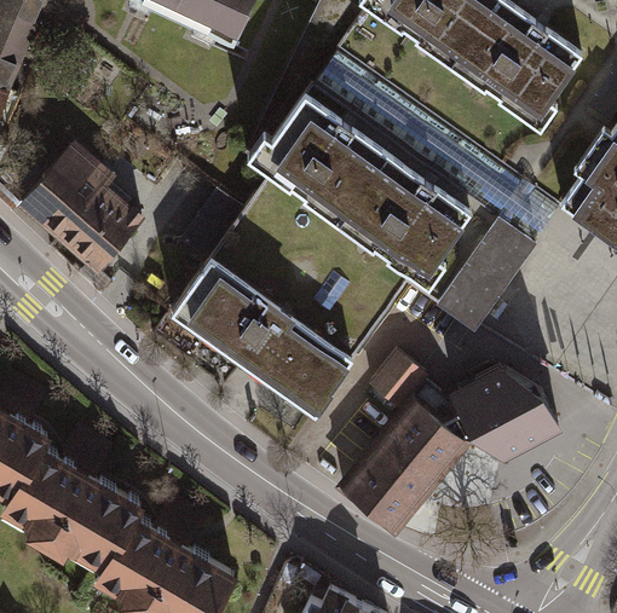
[(0,117),(47,0),(0,0),(0,117)]
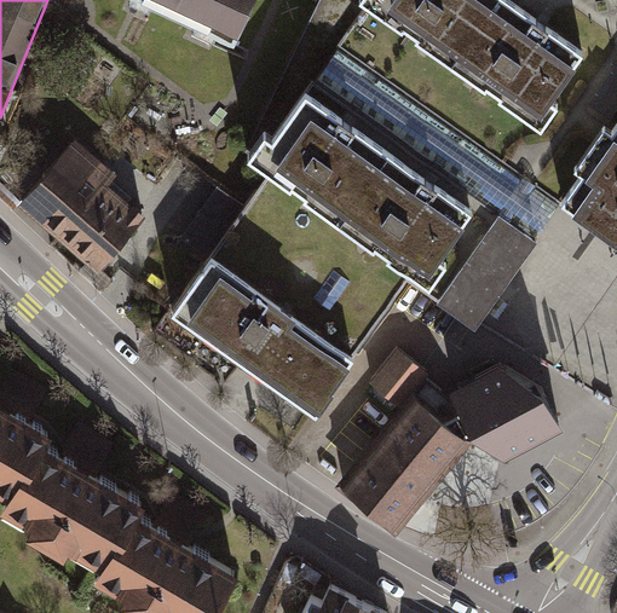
[(150,0),(235,38),(251,0),(150,0)]
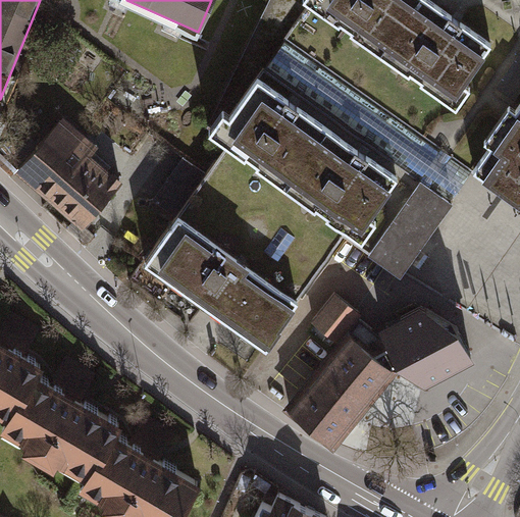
[(519,201),(519,0),(316,0),(290,40),(473,170),(519,201)]
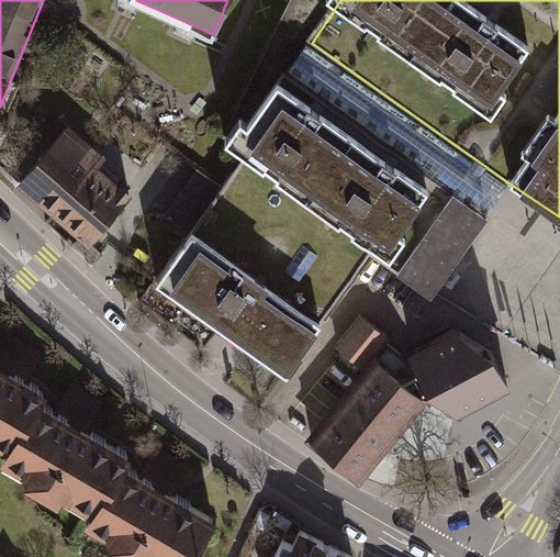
[(484,221),(500,198),(510,184),(312,43),(301,58),(294,67),(288,81),(371,140),(484,221)]
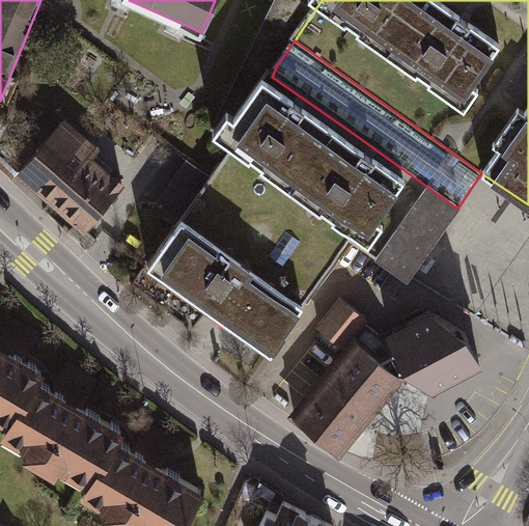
[(351,132),(272,77),(240,122),(223,111),(209,132),(229,146),(143,268),(220,322),(267,354),(347,240),(406,281),(457,209),(351,132)]
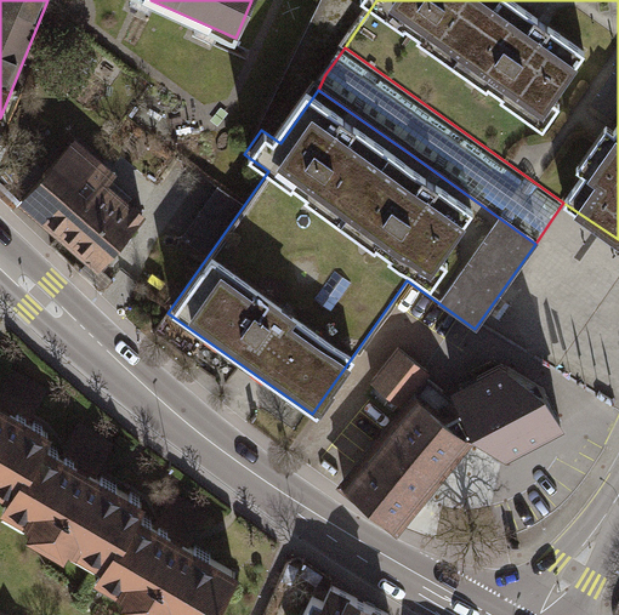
[(96,272),(143,217),(107,186),(114,178),(74,143),(20,206),(96,272)]
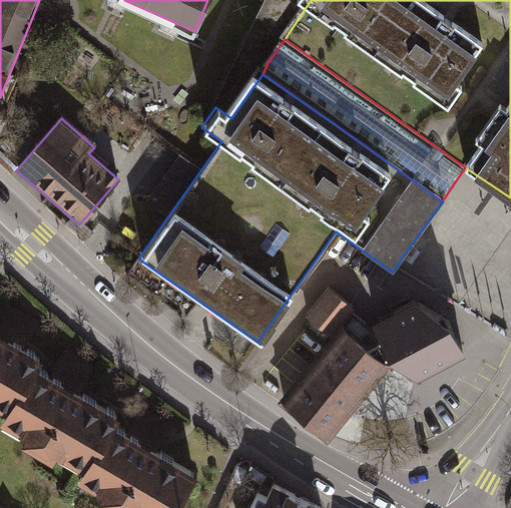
[(331,338),(335,341),(342,332),(354,341),(364,328),(348,316),(351,312),(328,293),(306,319),(330,338),(331,338)]
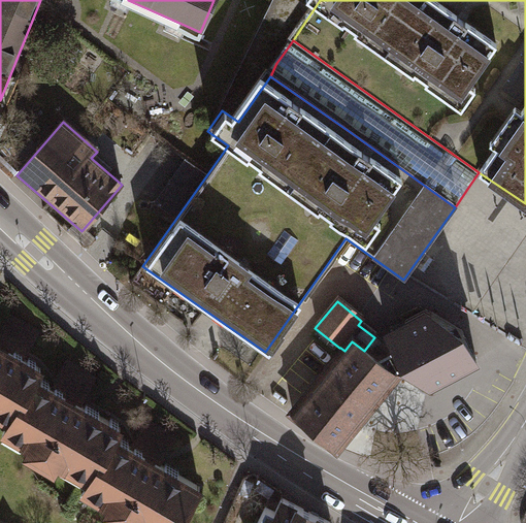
[(380,342),(374,337),(364,351),(377,362),(394,376),(395,373),(403,369),(426,389),(474,363),(460,335),(428,317),(380,342)]
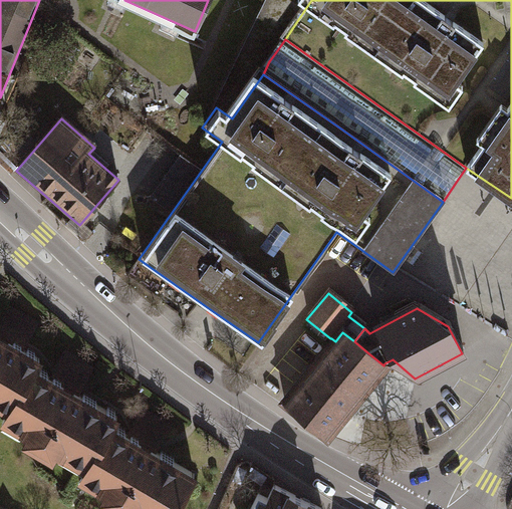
[(0,339),(23,353),(35,332),(5,314),(0,322),(0,339)]
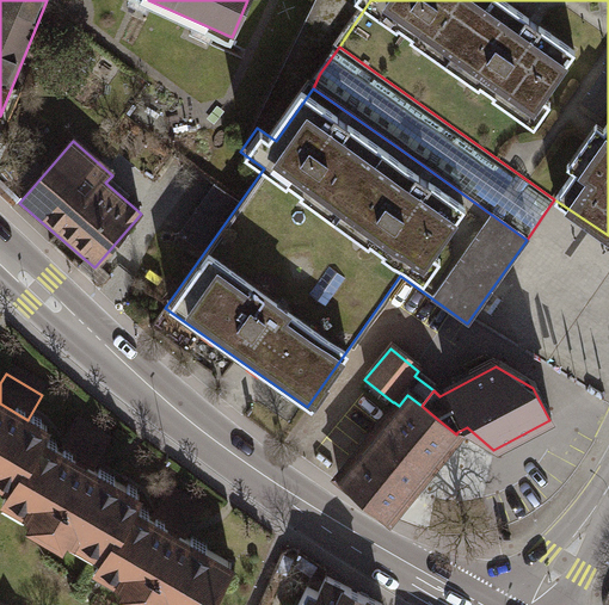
[(387,523),(459,437),(456,434),(437,419),(422,406),(407,395),(399,406),(337,481),(387,523)]
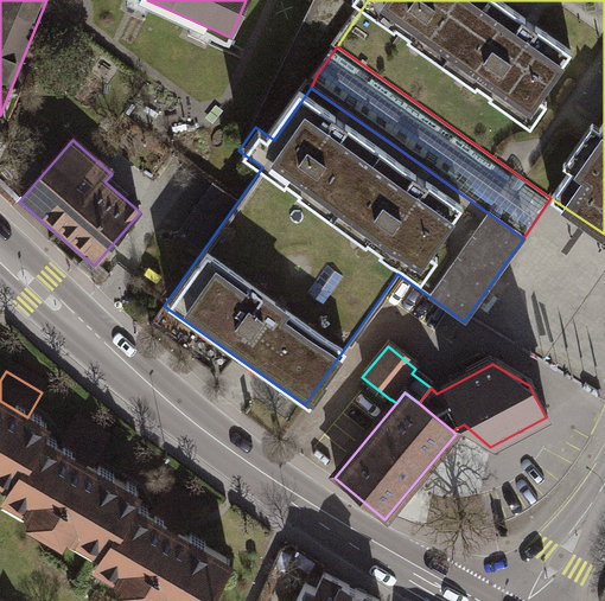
[(0,487),(10,493),(40,441),(48,429),(27,417),(0,401),(0,487)]
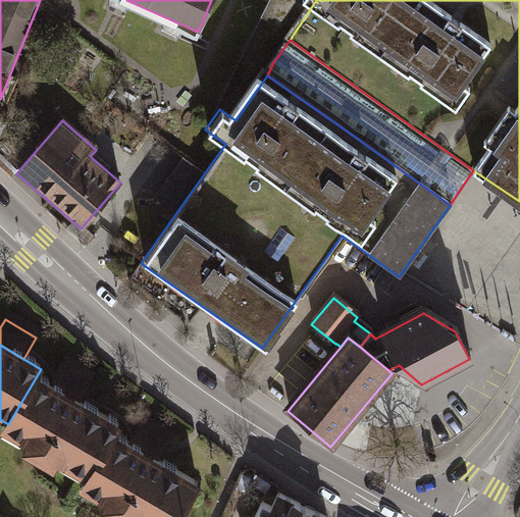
[(49,389),(79,406),(93,382),(63,364),(49,389)]
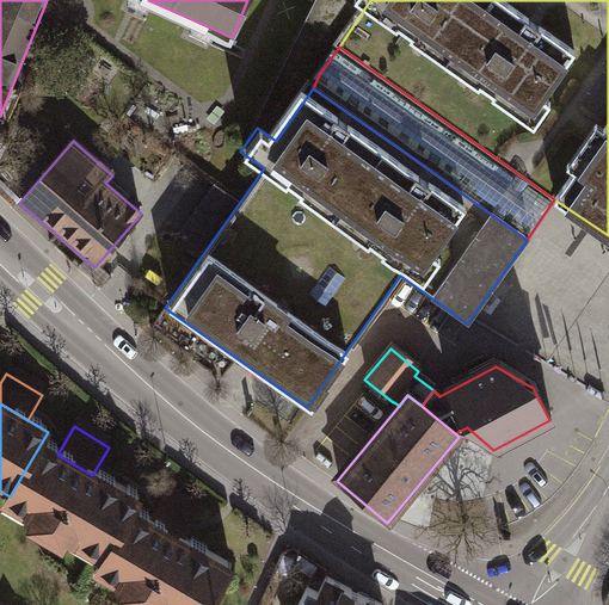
[(103,566),(134,513),(140,504),(92,475),(57,455),(41,444),(10,497),(4,506),(31,523),(26,532),(63,554),(68,545),(103,566)]
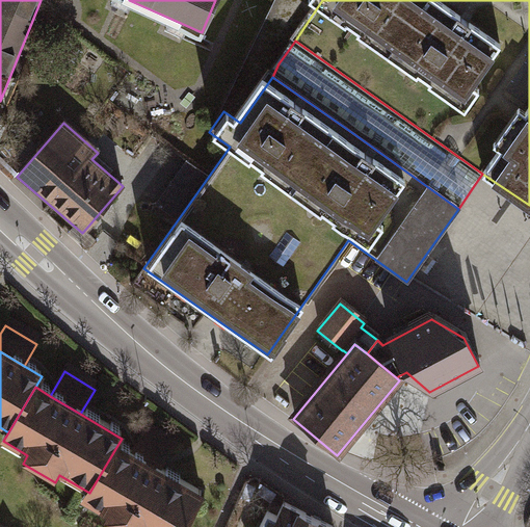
[(131,456),(161,474),(174,452),(143,435),(131,456)]
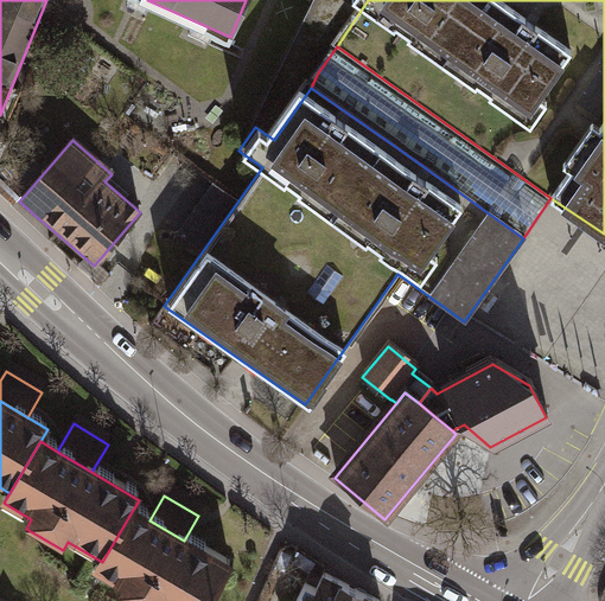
[(133,510),(102,562),(94,575),(121,592),(118,598),(122,600),(210,600),(230,568),(184,541),(150,520),(133,510)]
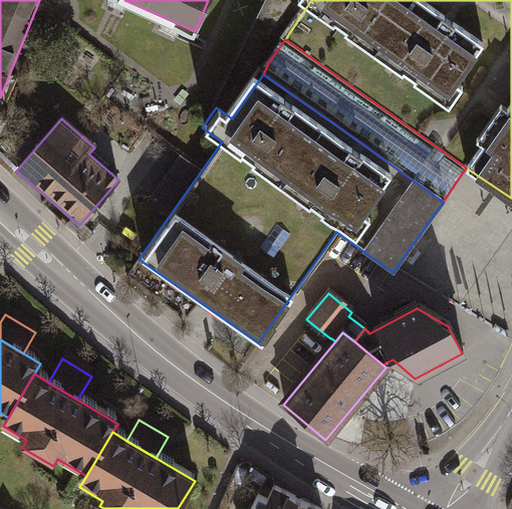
[(317,508),(272,486),(261,508),(317,508)]
